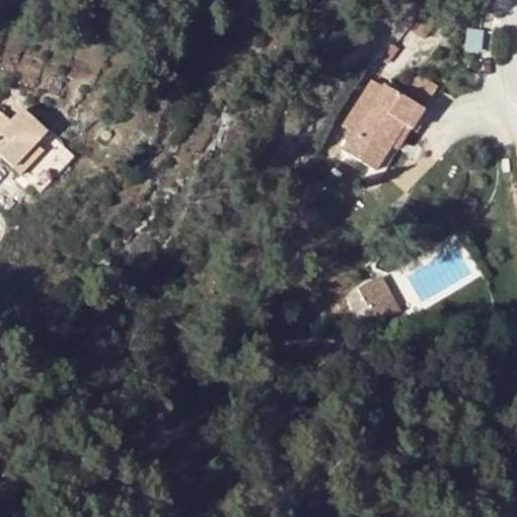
[(376,170),(392,146),(405,126),(412,129),(425,108),(386,84),(345,149),(376,170)]
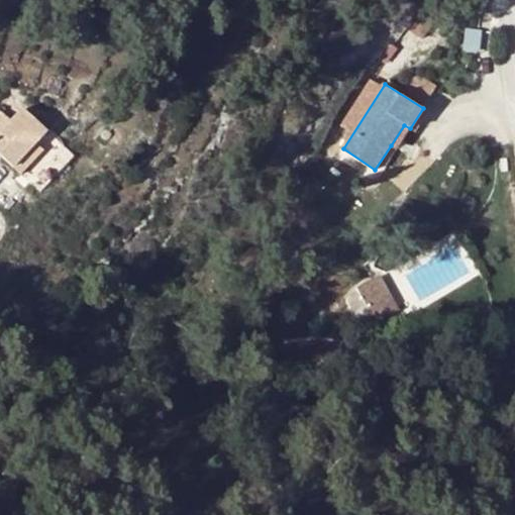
[(0,151),(15,167),(36,142),(48,129),(24,107),(12,120),(0,108),(0,151)]
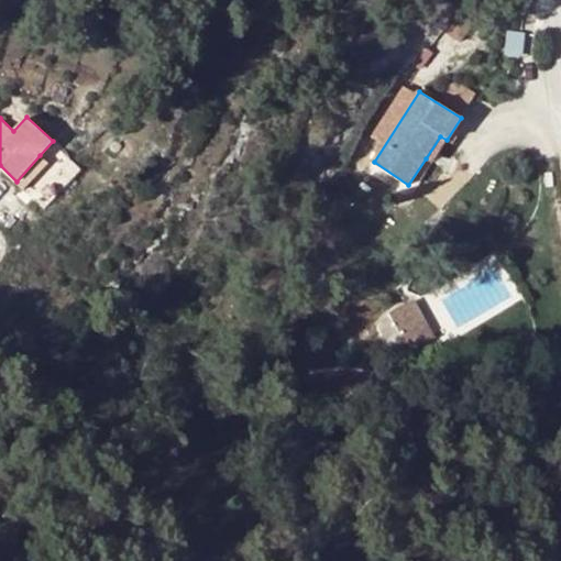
[(431,162),(447,140),(440,136),(426,158),(431,162)]
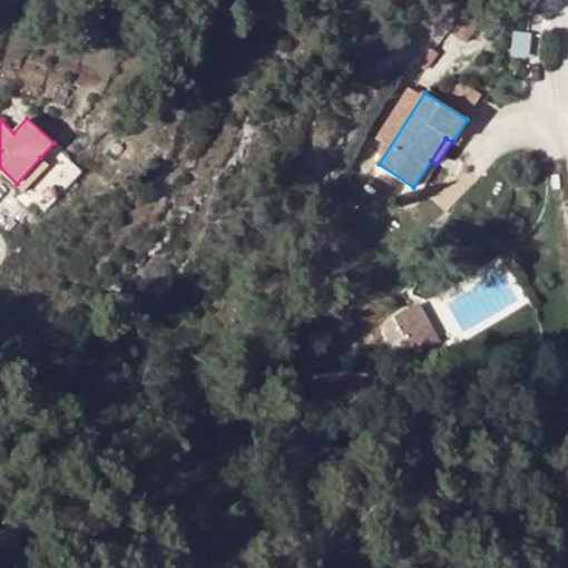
[(48,164),(40,157),(17,184),(23,191),(48,164)]
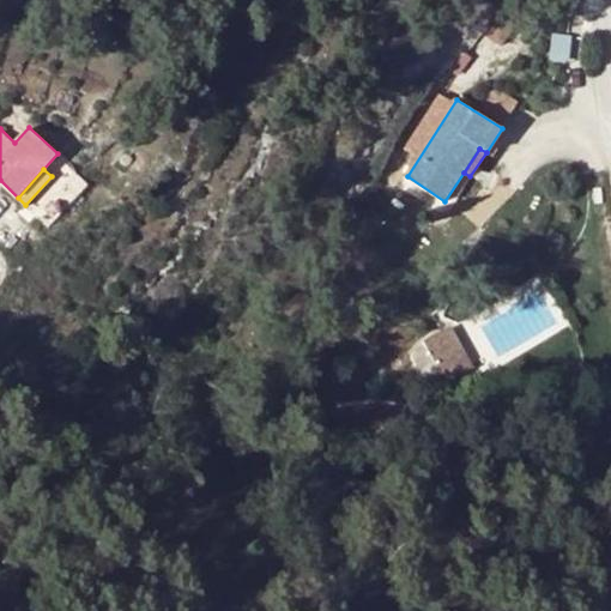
[(428,340),(430,346),(439,362),(463,349),(449,327),(428,340)]
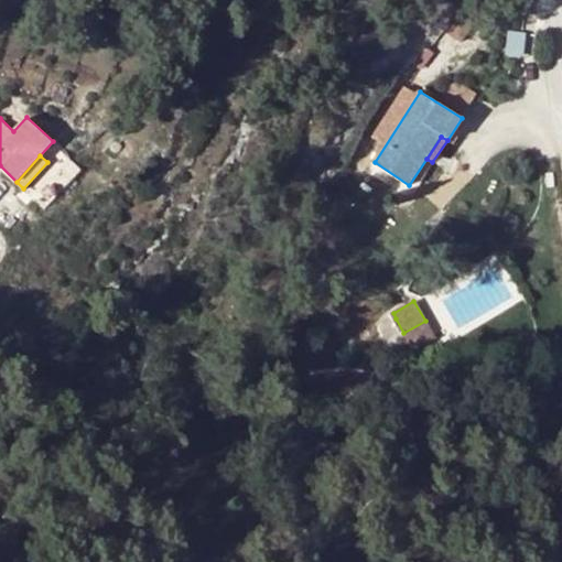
[(435,338),(425,321),(403,333),(396,319),(381,325),(396,353),(411,346),(413,350),(435,338)]
